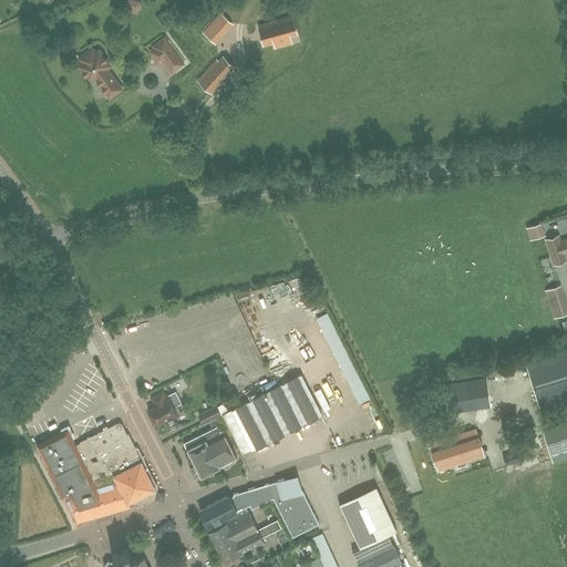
[(3,2),(0,3),(0,13),(1,17),(9,13),(3,2)]
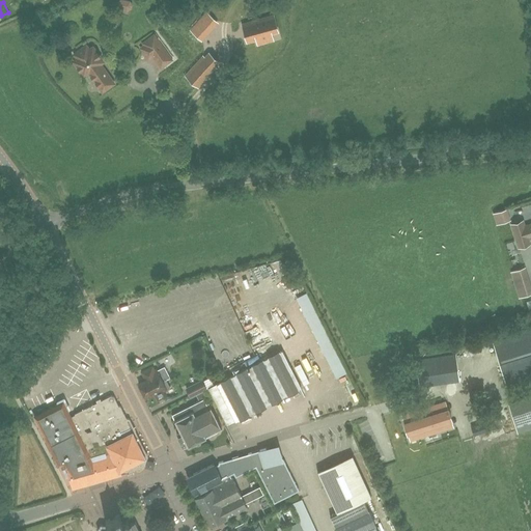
[(273,39),(272,33),(277,31),(273,16),(242,24),(244,30),(245,35),(247,42),(255,39),(256,42),(257,45),(273,39)]
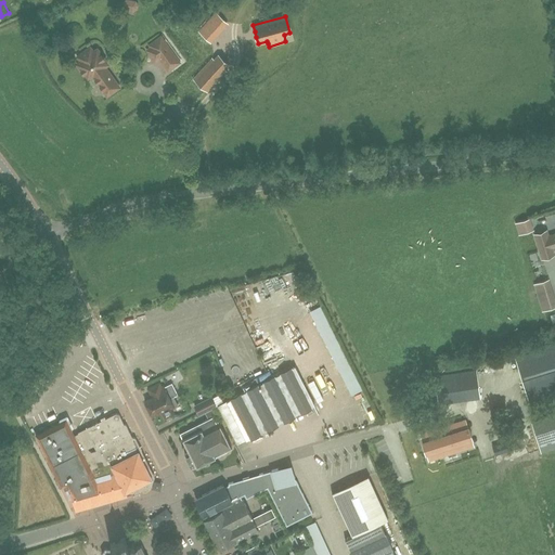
[(209,41),(216,35),(205,25),(198,31),(209,41)]
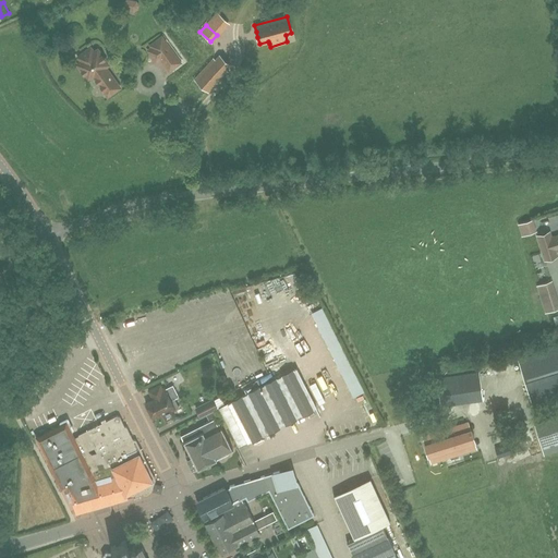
[(159,59),(168,71),(180,63),(161,37),(149,45),(152,47),(147,50),(155,62),(159,59)]
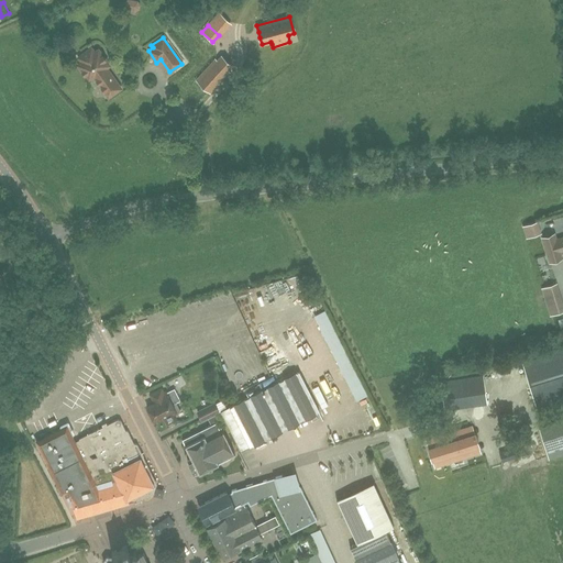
[(77,57),(80,62),(76,65),(88,80),(92,77),(108,98),(120,89),(105,68),(109,65),(97,50),(94,53),(90,48),(77,57)]
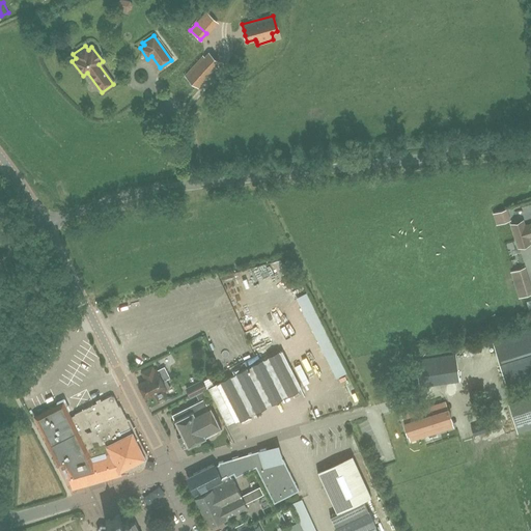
[(198,87),(216,67),(215,66),(219,61),(208,53),(204,57),(203,55),(185,76),(198,87)]
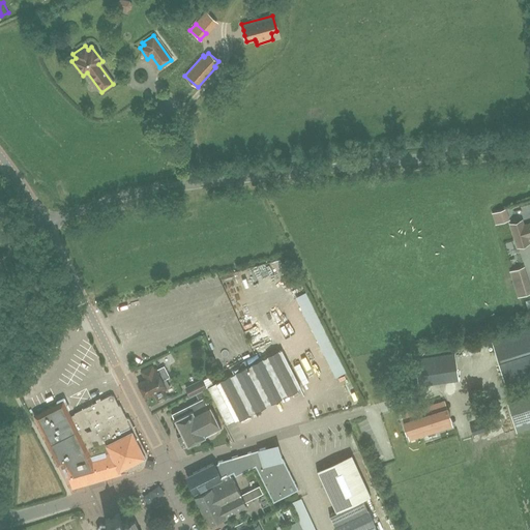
[(217,98),(211,91),(202,99),(208,107),(217,98)]
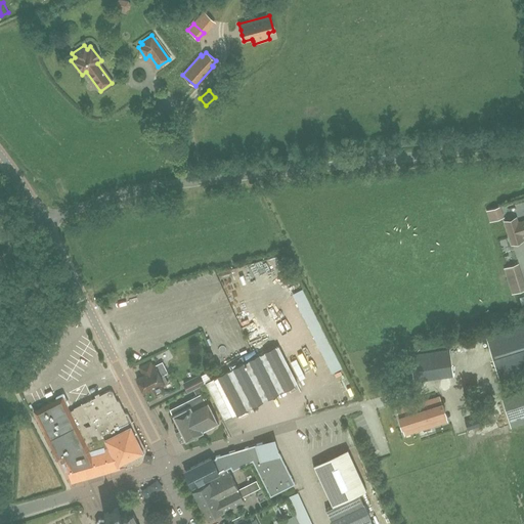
[(486,209),(489,220),(503,217),(499,206),(486,209)]
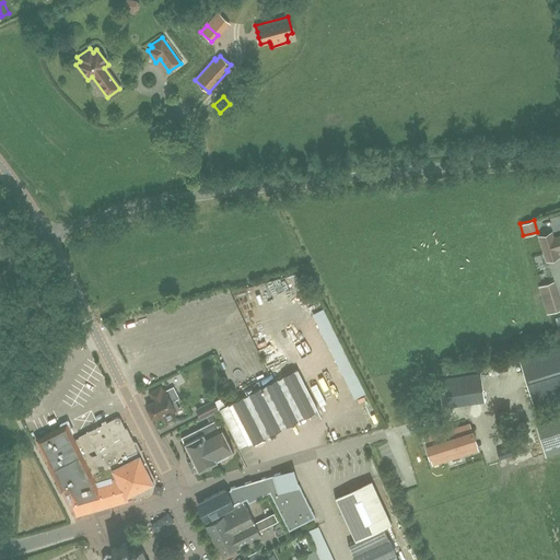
[(546,260),(559,256),(559,235),(552,238),(550,232),(538,235),(546,260)]
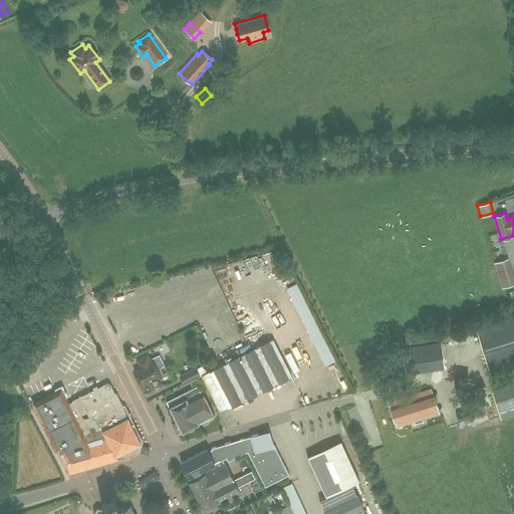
[(513,279),(507,258),(504,259),(494,262),(502,287),(513,283),(513,279)]
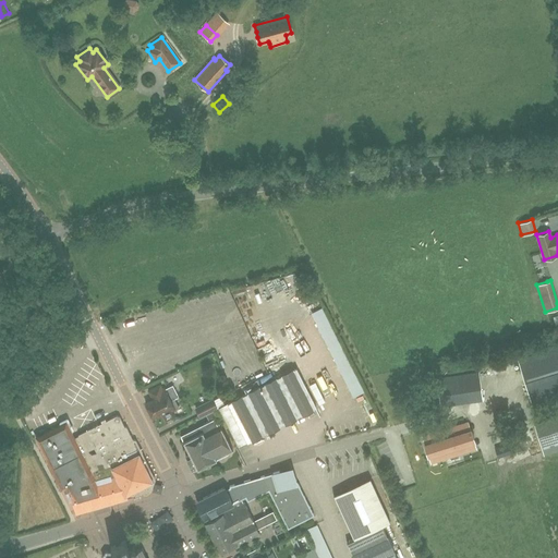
[(217,402),(216,402),(240,450),(281,429),(281,431),(283,431),(282,429),(308,416),(310,417),(314,415),(316,419),(317,417),(316,416),(361,395),(361,396),(363,395),(325,318),(324,319),(283,340),(283,339),(282,340),(258,352),(249,358),(246,358),(258,381),(217,402)]
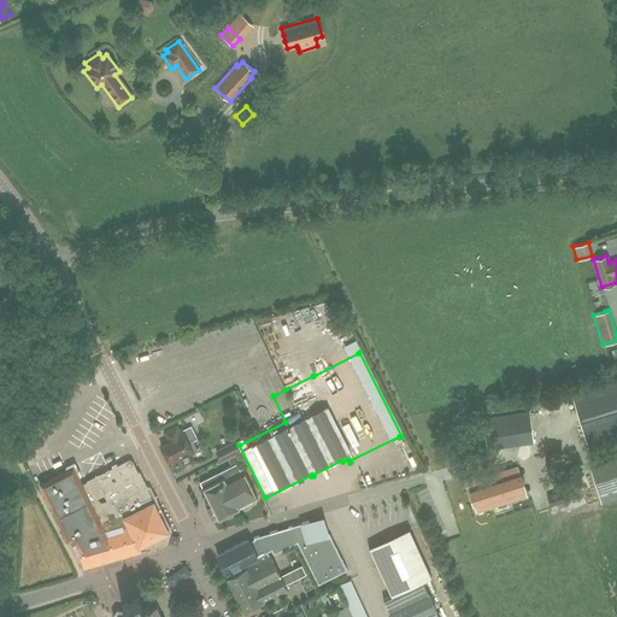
[(616,383),(573,398),(587,446),(616,436),(616,383)]
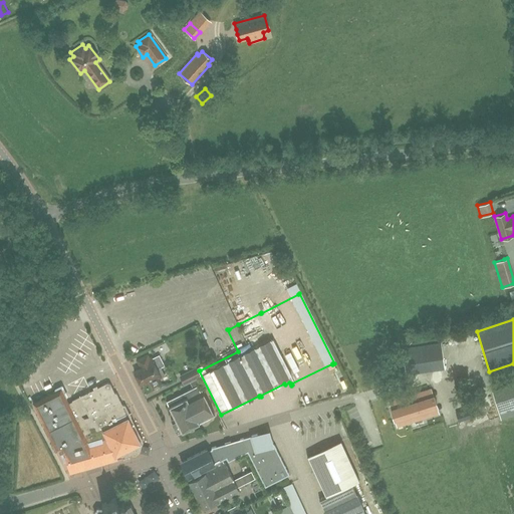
[(444,368),(440,343),(402,348),(406,374),(444,368)]
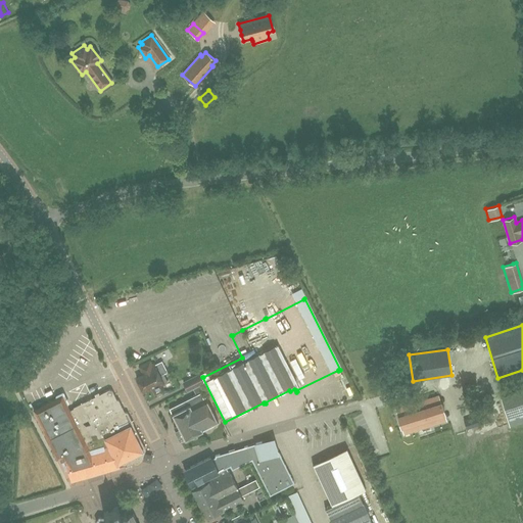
[(217,352),(212,355),(217,365),(222,362),(217,352)]
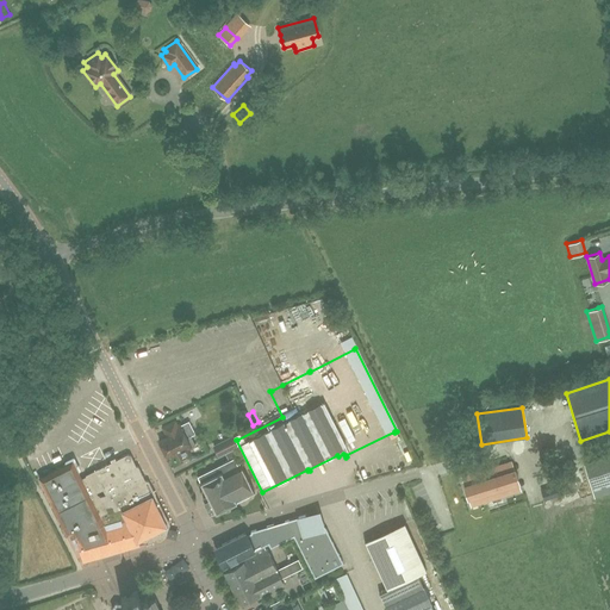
[(188,449),(194,446),(190,436),(186,439),(179,424),(176,425),(174,422),(162,428),(167,436),(159,441),(167,456),(175,453),(176,455),(178,454),(180,460),(191,455),(188,449)]
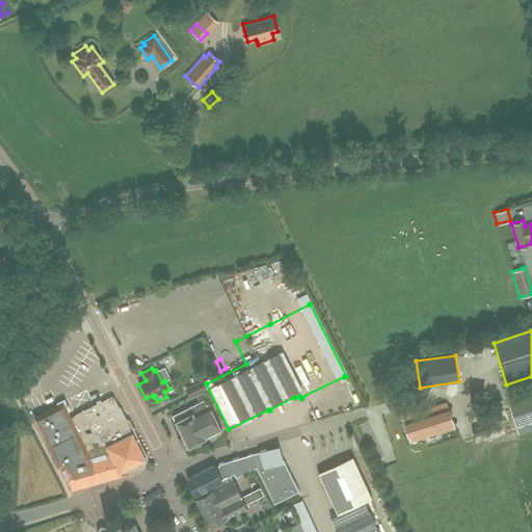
[(207,390),(203,381),(185,390),(189,398),(207,390)]
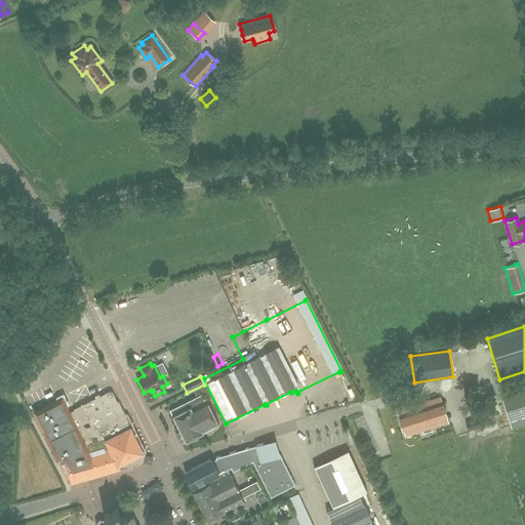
[(176,438),(177,438),(179,443),(185,441),(185,442),(218,425),(205,399),(203,400),(201,395),(203,393),(200,388),(193,391),(196,396),(170,408),(173,414),(171,415),(179,431),(177,432),(178,433),(174,434),(176,438)]
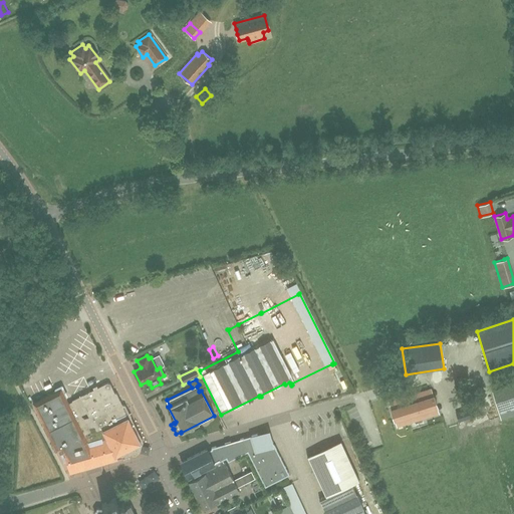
[(69,472),(131,455),(137,452),(140,444),(139,442),(140,439),(137,433),(134,432),(133,430),(134,427),(131,421),(127,420),(125,415),(129,414),(127,413),(124,406),(121,405),(118,400),(115,394),(114,393),(111,389),(109,383),(106,382),(70,400),(70,401),(66,403),(58,388),(31,401),(55,450),(56,450),(58,454),(63,452),(69,472)]
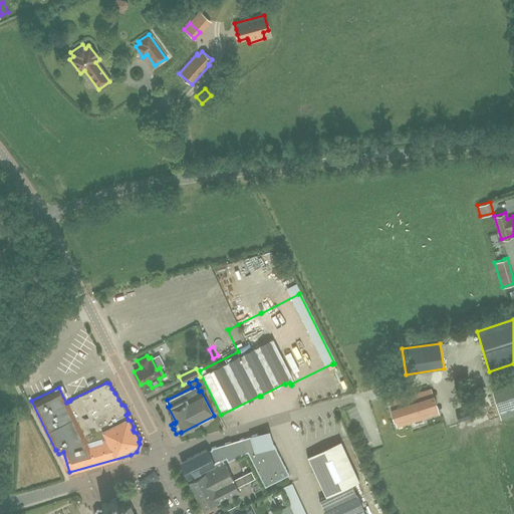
[(513,387),(492,394),(500,419),(513,415),(513,387)]
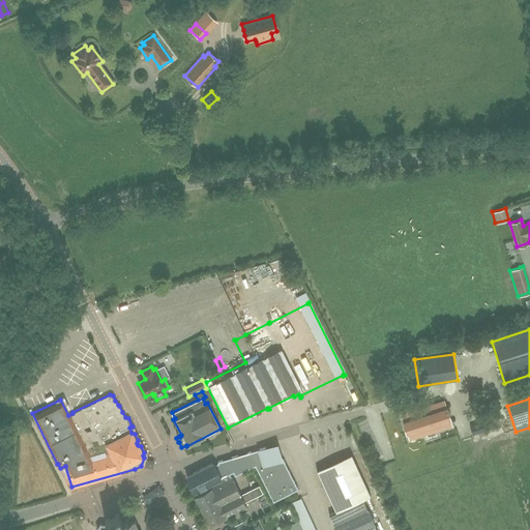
[(402,415),(404,422),(403,422),(406,433),(407,433),(409,439),(452,425),(450,418),(447,408),(446,408),(444,402),(402,415)]
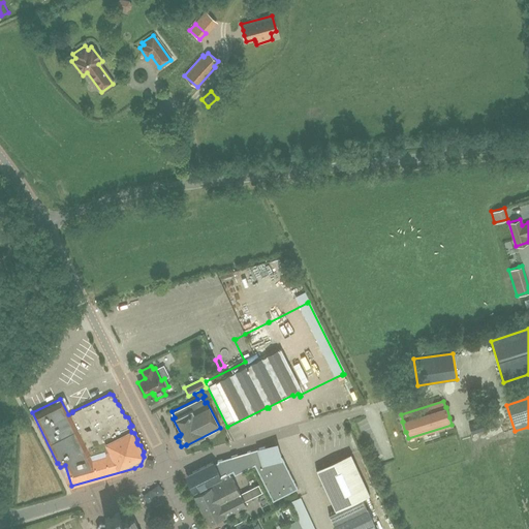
[(487,418),(469,425),(472,434),(490,428),(487,418)]
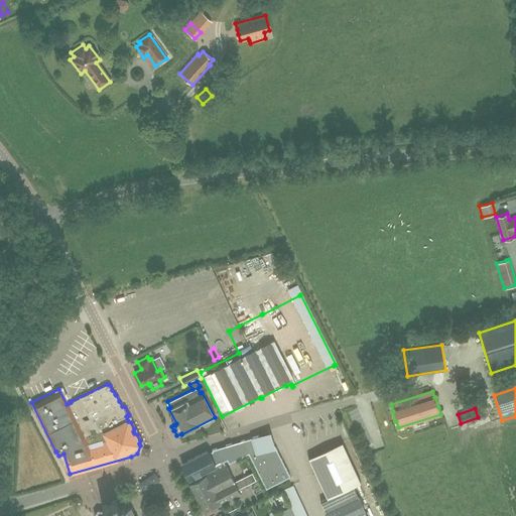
[(232,414),(224,418),(230,429),(238,425),(232,414)]
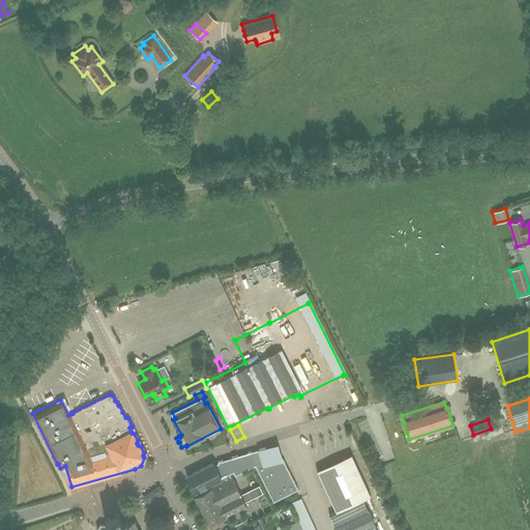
[(186,476),(187,479),(194,492),(233,472),(235,475),(255,466),(273,502),(289,494),(285,487),(294,482),(280,452),(277,453),(275,446),(265,449),(265,447),(217,462),(218,463),(213,464),(213,463),(186,476)]
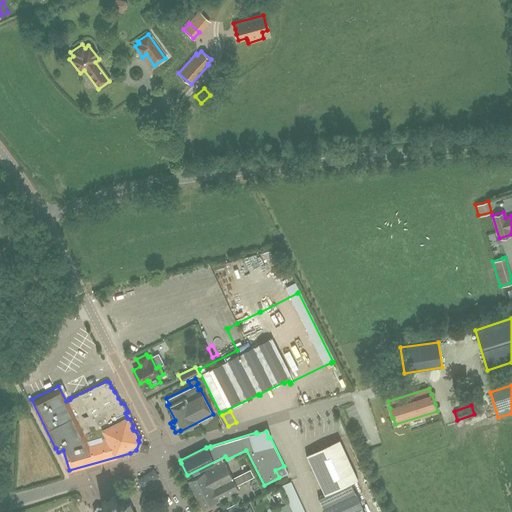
[(361,437),(366,449),(374,445),(369,434),(361,437)]
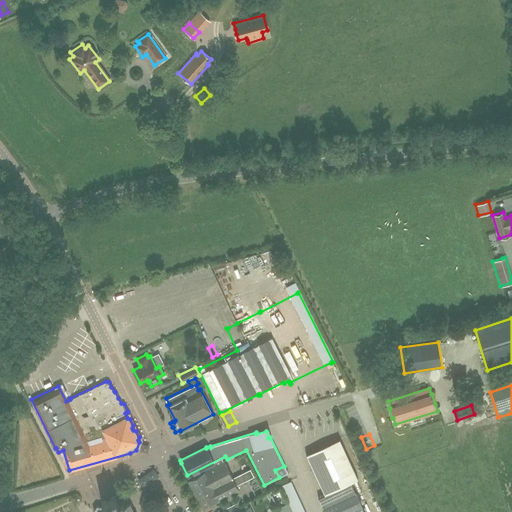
[(363,511),(350,483),(358,479),(339,438),(305,454),(324,495),(318,498),(324,511),(363,511)]
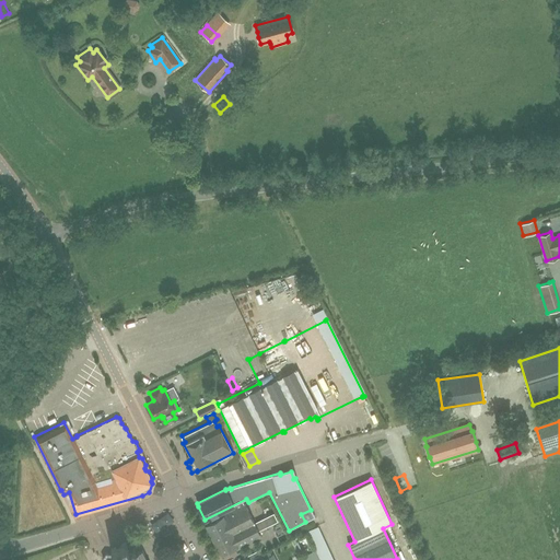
[(206,524),(213,539),(221,553),(235,546),(236,549),(261,536),(245,504),(206,524)]
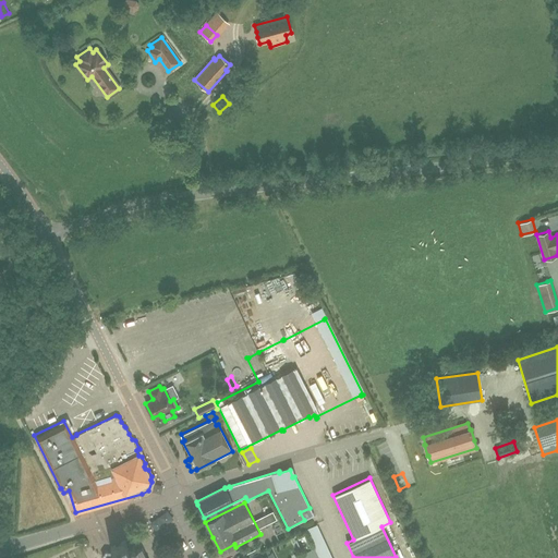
[(336,557),(322,523),(311,528),(323,557),(336,557)]
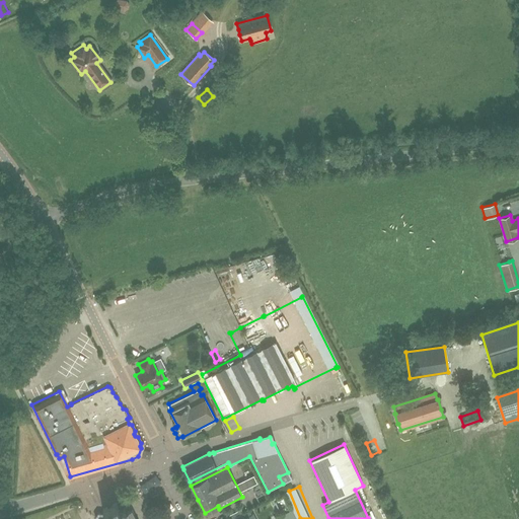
[(104,514),(98,513),(95,518),(135,518),(131,510),(126,513),(125,510),(123,509),(120,510),(116,503),(102,510),(104,514)]
